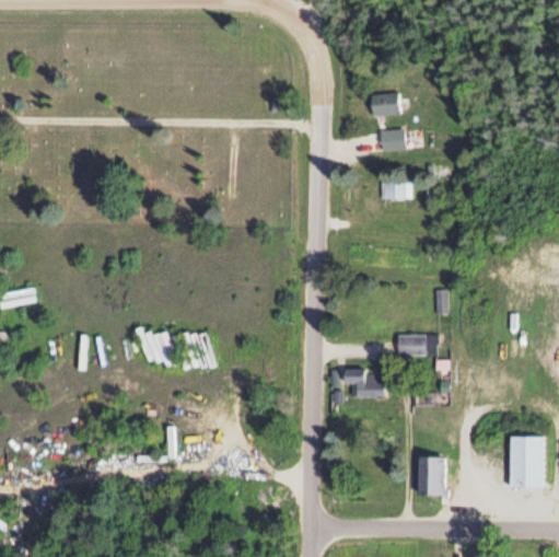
[(371,116),(399,116),(399,94),(371,94),(371,116)]
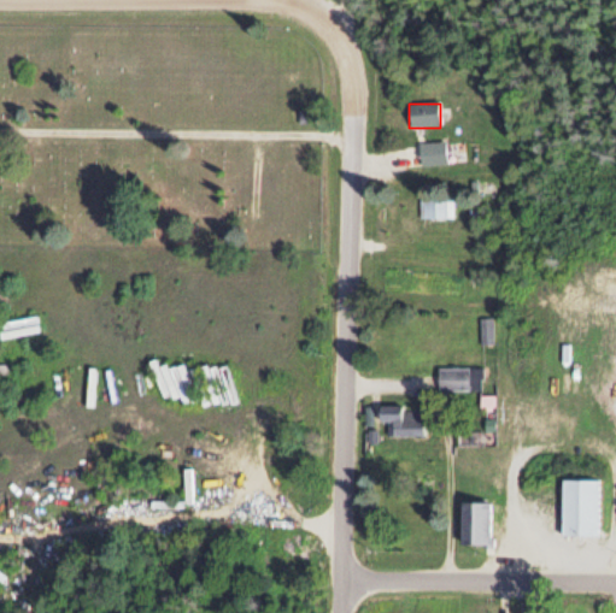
[(447,166),(447,143),(421,143),(421,166),(447,166)]
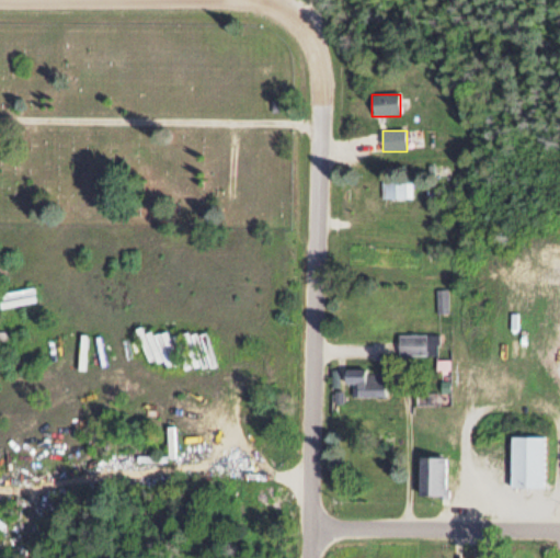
[(381,198),(412,200),(413,183),(381,182),(381,198)]
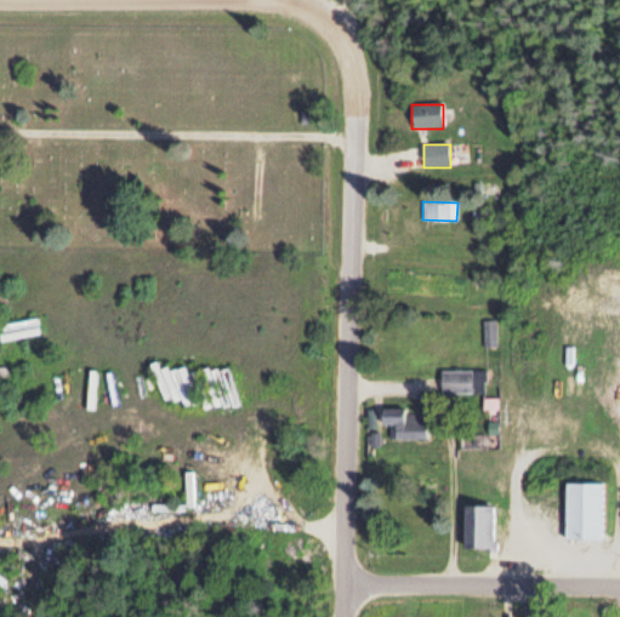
[(0,323),(0,341),(41,337),(39,320),(0,323)]
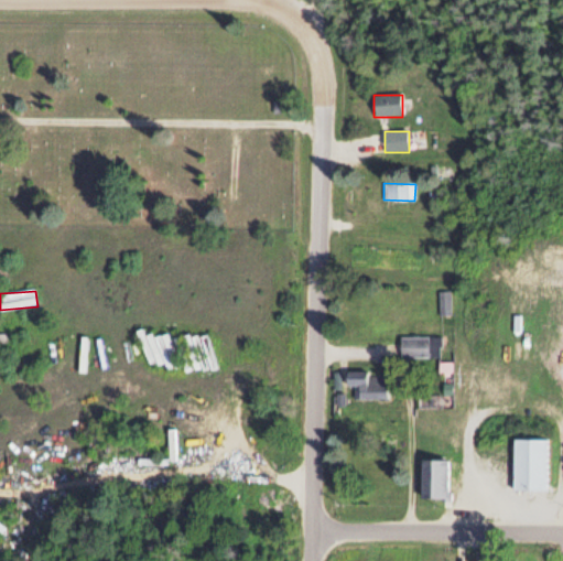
[(440,292),(440,314),(450,314),(450,292),(440,292)]
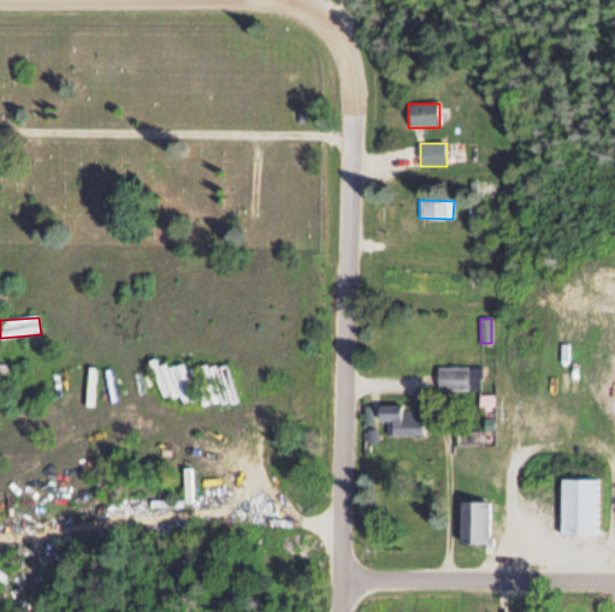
[(482,368),(437,368),(437,391),(482,391),(482,368)]
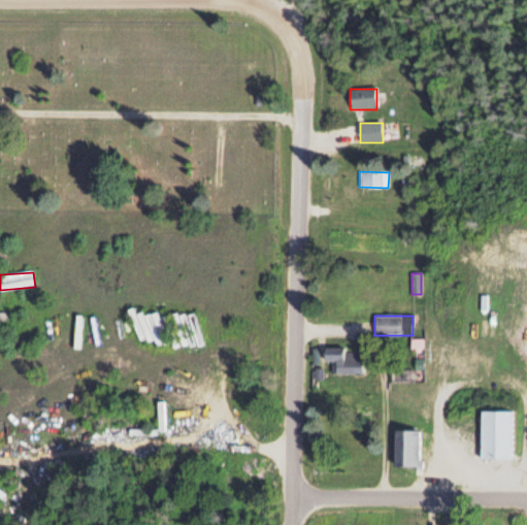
[(325,372),(365,373),(366,351),(326,349),(325,372)]
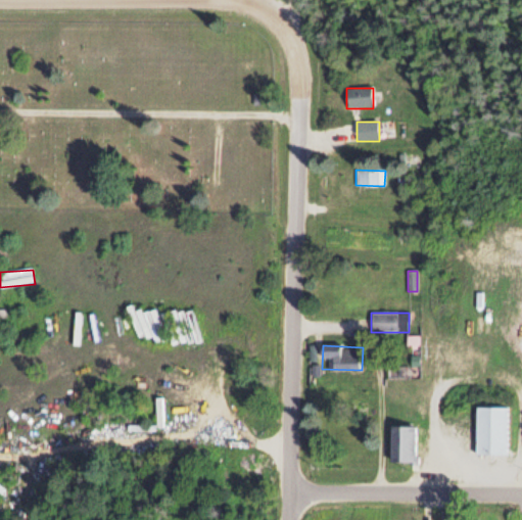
[(410,378),(410,367),(388,367),(388,378),(410,378)]
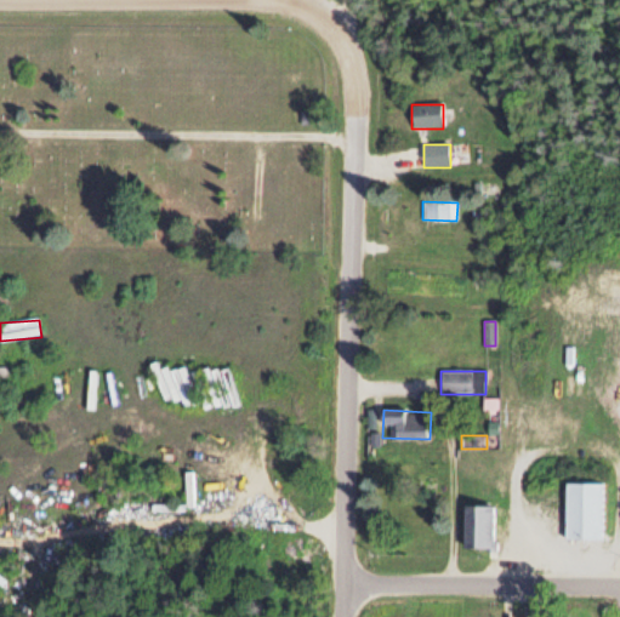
[(567,541),(604,541),(604,484),(567,484),(567,541)]
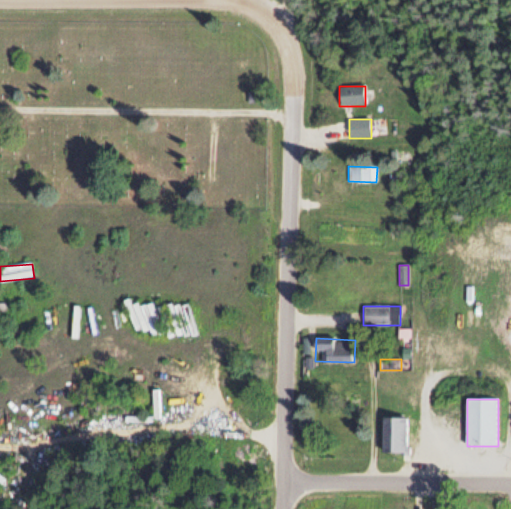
[(383,454),(408,454),(408,418),(383,418),(383,454)]
